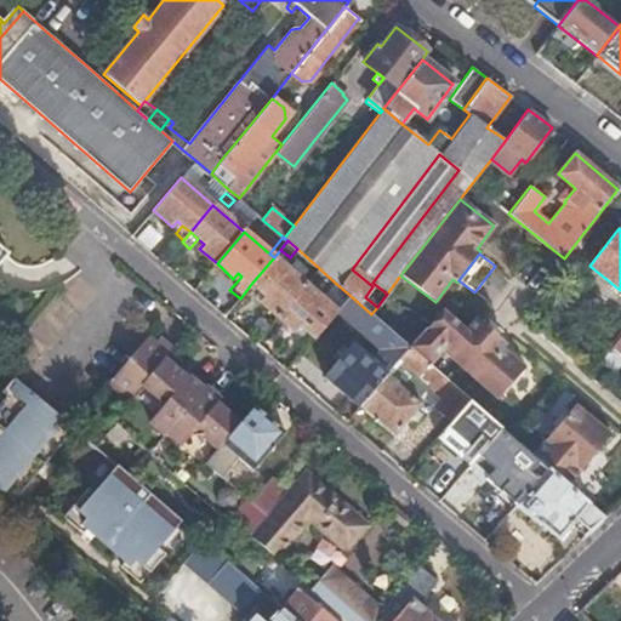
[(305,284),(274,257),(251,284),(265,296),(260,301),(278,315),(305,284)]
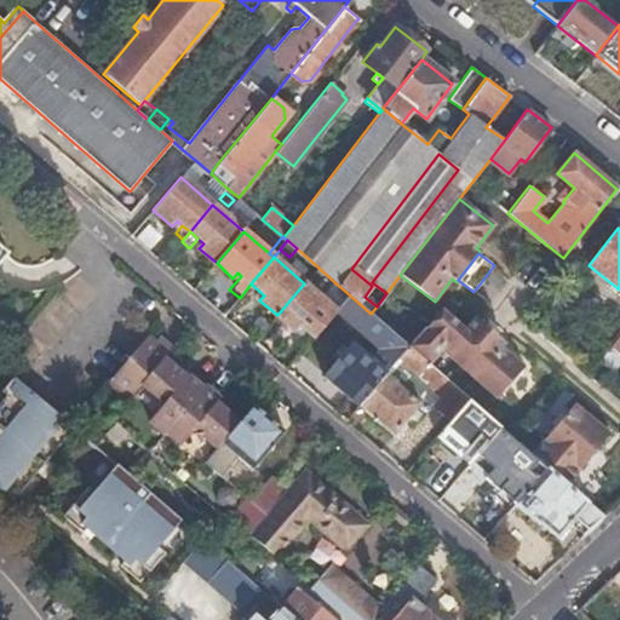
[(349,294),(333,281),(320,297),(336,310),(349,294)]
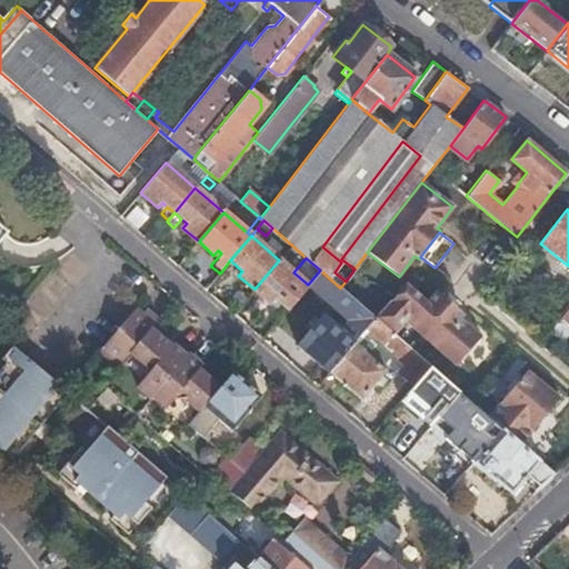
[(293,272),(279,260),(255,289),(271,303),(276,299),(280,302),(288,309),(300,295),(308,285),(293,272)]
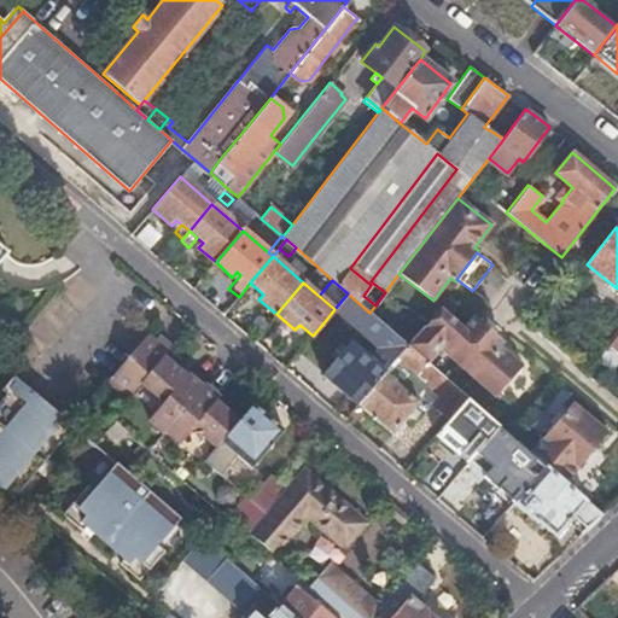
[(342,301),(334,309),(326,320),(342,333),(350,322),(379,348),(377,350),(391,362),(396,357),(407,344),(369,313),(348,293),(342,301)]
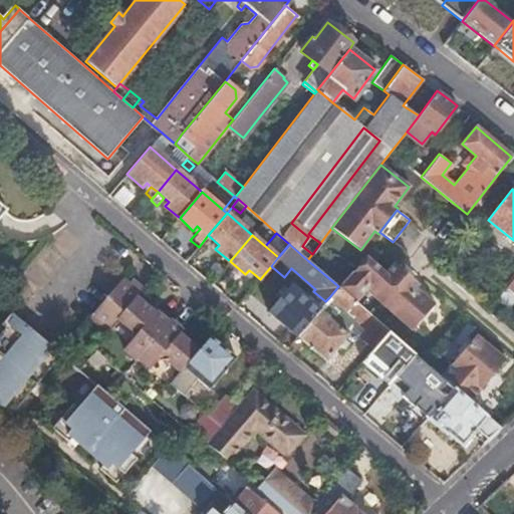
[(366,257),(339,288),(356,302),(365,291),(412,330),(435,304),(416,288),(418,284),(394,263),(384,274),(366,257)]
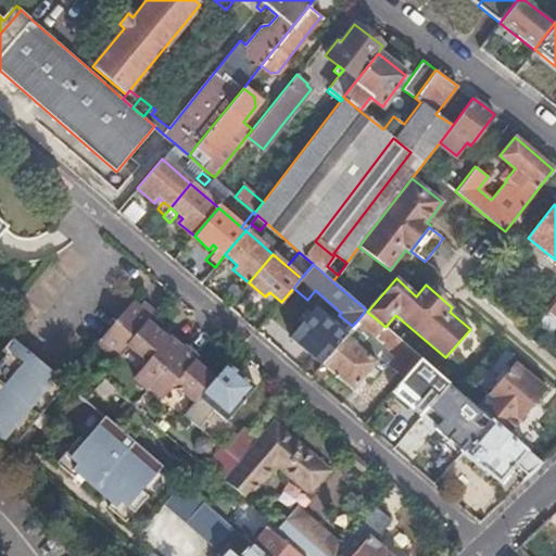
[(225,294),(234,301),(242,290),(234,283),(225,294)]
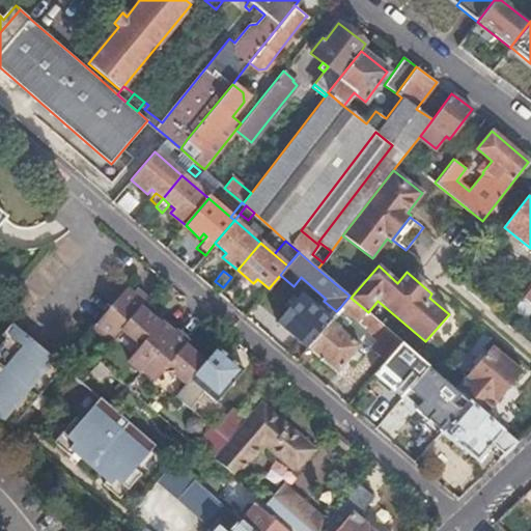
[(206,364),(208,362),(194,350),(196,347),(158,314),(155,318),(142,308),(145,304),(134,294),(128,289),(95,327),(94,328),(104,337),(103,339),(110,345),(113,342),(123,330),(137,341),(138,352),(132,359),(130,362),(142,373),(143,371),(157,383),(158,382),(164,374),(174,373),(188,386),(192,382),(206,364)]
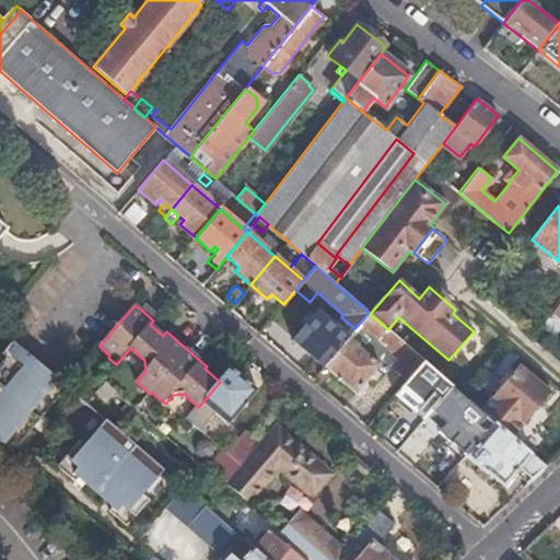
[(141,310),(153,321),(156,316),(144,306),(141,310)]
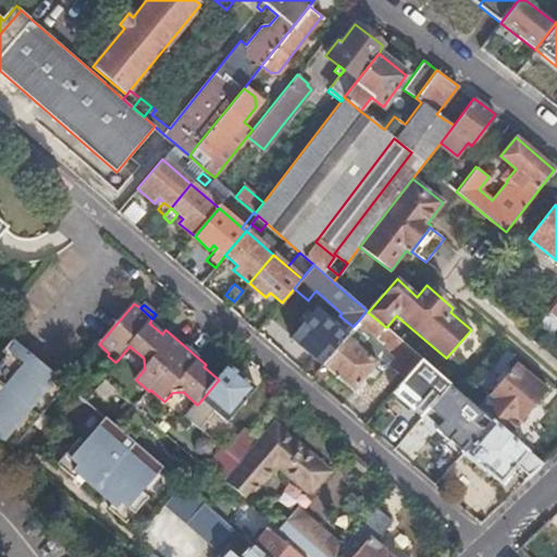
[(533,326),(527,335),(541,347),(556,326),(556,316),(548,308),(533,326)]
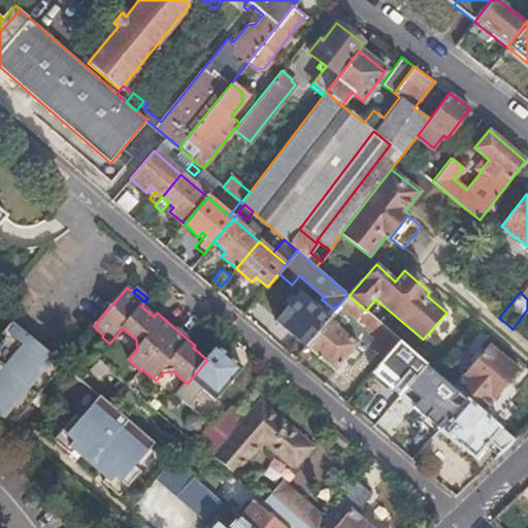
[(304,345),(327,319),(298,294),(275,321),(304,345)]
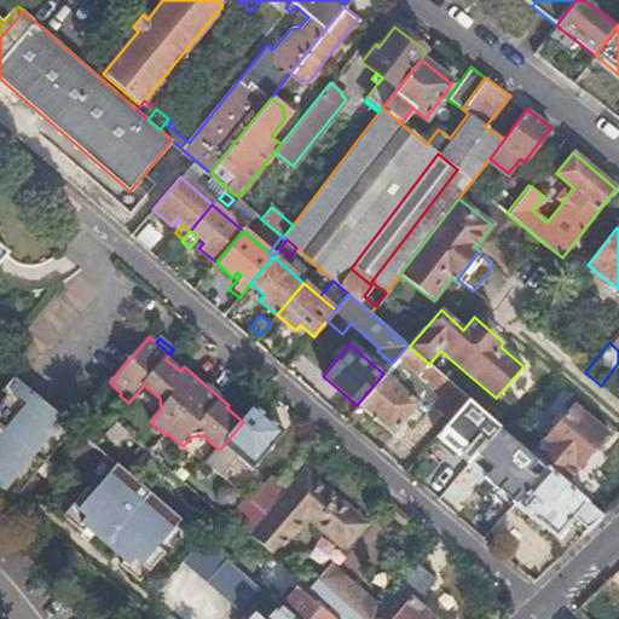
[(409,347),(408,345),(397,358),(392,363),(383,374),(357,405),(392,435),(418,403),(414,399),(427,383),(432,388),(443,375),(429,364),(409,347)]
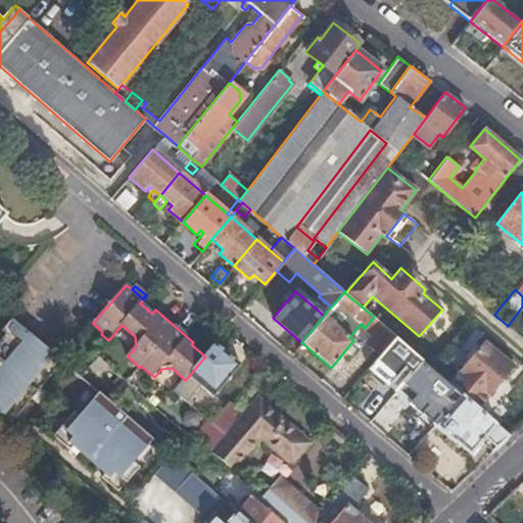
[(395,335),(374,317),(365,328),(387,345),(388,344),(395,335)]
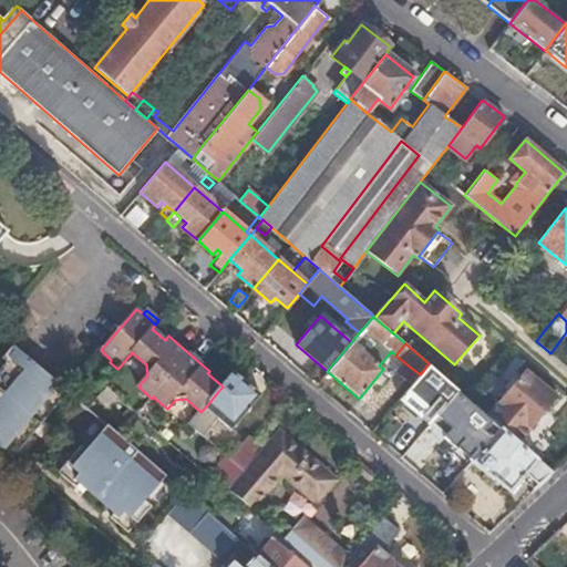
[(44,418),(66,392),(11,344),(1,357),(0,356),(0,445),(11,455),(33,430),(44,418)]
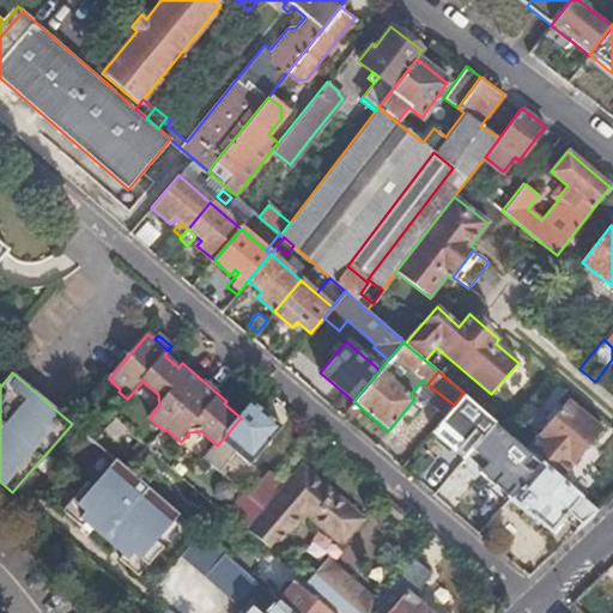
[(503,428),(463,393),(455,404),(503,445),(511,435),(503,428)]
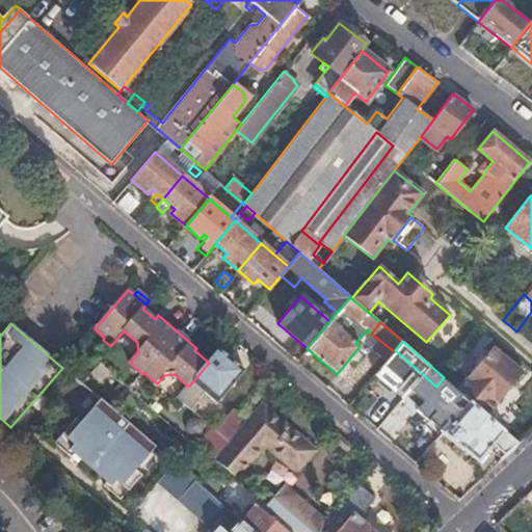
[(456,389),(486,415),(523,372),(493,346),(477,364),(467,376),(456,389)]
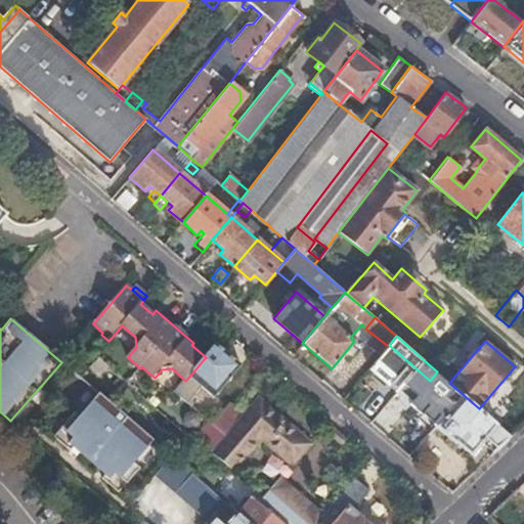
[(241,366),(216,345),(206,357),(204,359),(189,377),(185,381),(182,385),(175,393),(187,403),(202,387),(214,398),(241,366)]
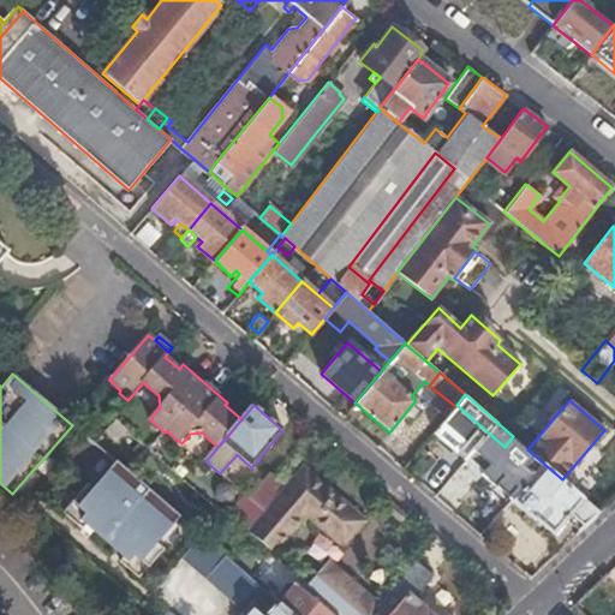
[(539,435),(551,421),(547,417),(535,433),(539,435)]
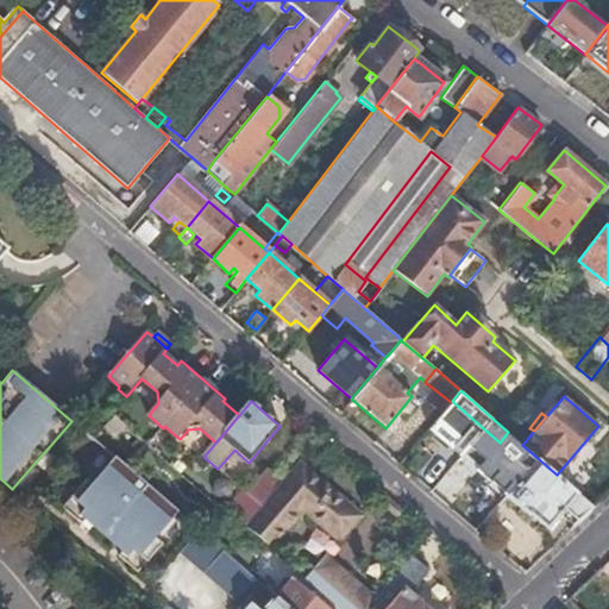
[(522,445),(508,432),(500,443),(488,457),(518,482),(504,496),(527,515),(529,514),(547,529),(564,509),(578,522),(594,507),(576,491),(557,475),(522,445)]
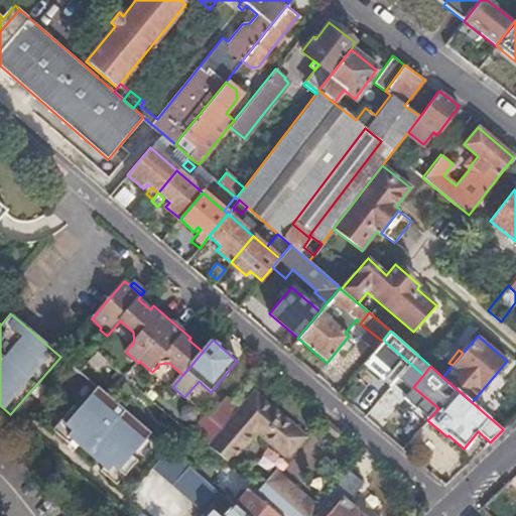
[(40,380),(30,391),(35,396),(45,385),(40,380)]
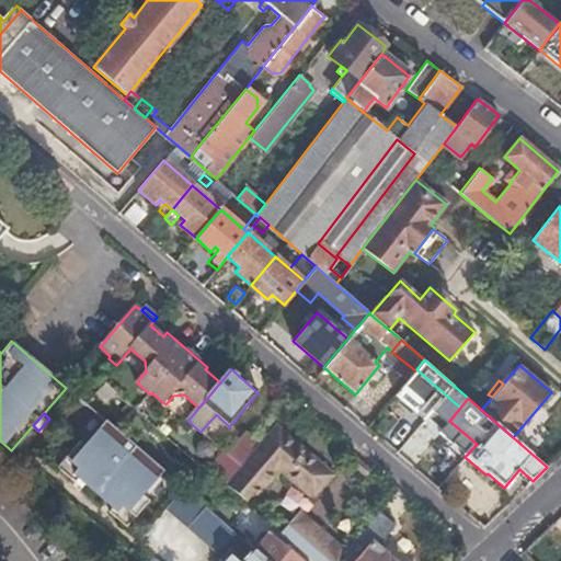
[(141,495),(163,471),(152,461),(117,432),(104,421),(82,446),(78,442),(55,467),(72,482),(77,478),(111,506),(107,512),(125,526),(148,501),(141,495)]
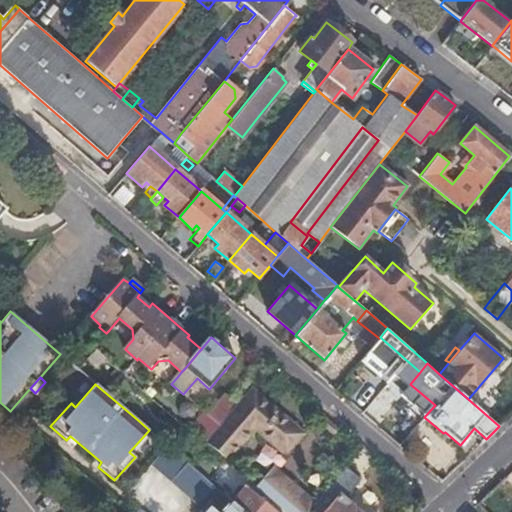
[(302,433),(251,389),(236,407),(220,426),(216,431),(205,444),(204,445),(219,459),(224,462),(252,430),(282,456),(302,433)]
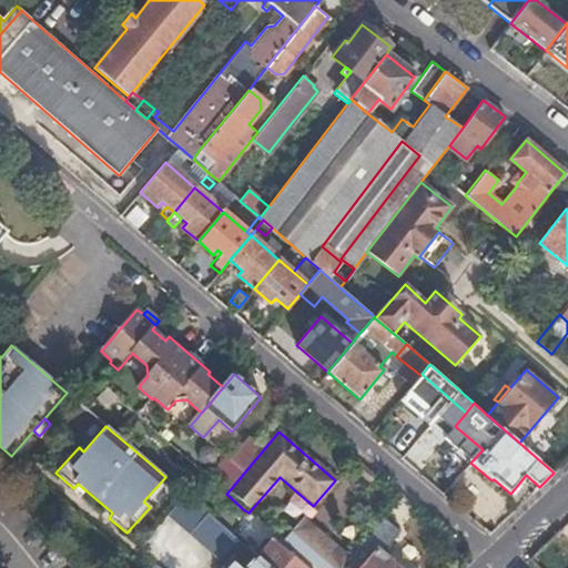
[(230,459),(244,473),(262,452),(246,439),(230,459)]
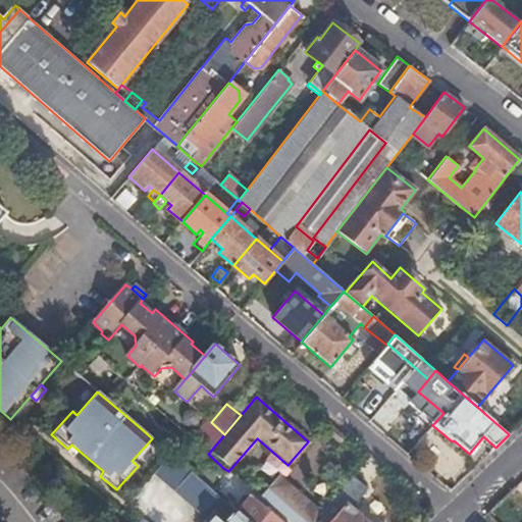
[(211,422),(196,440),(209,453),(220,439),(224,434),(211,422)]
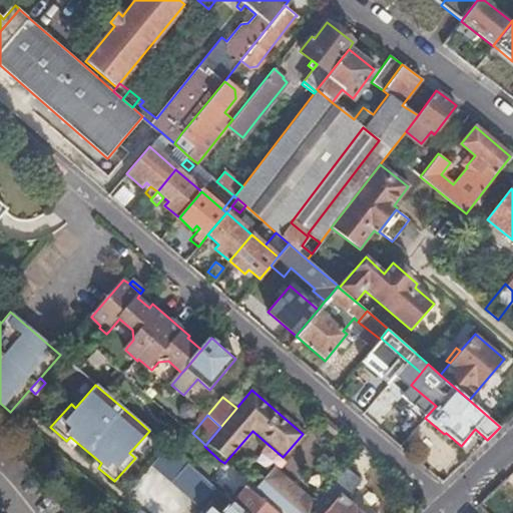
[(323,418),(319,423),(331,434),(335,430),(323,418)]
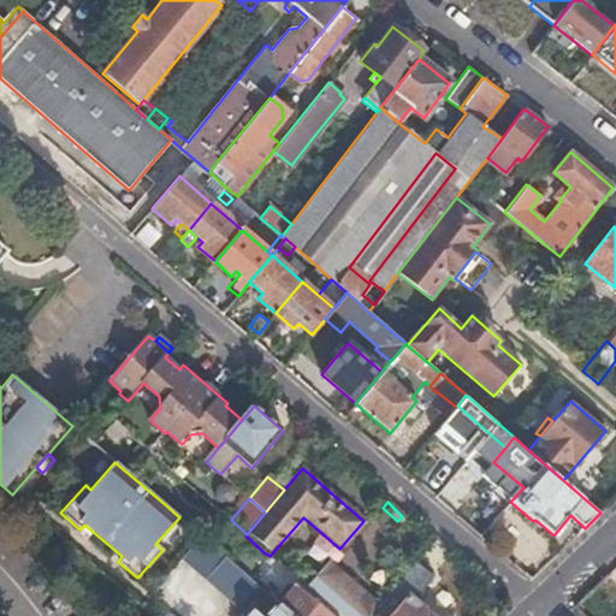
[(313,545),(344,573),(353,562),(321,534),(313,545)]
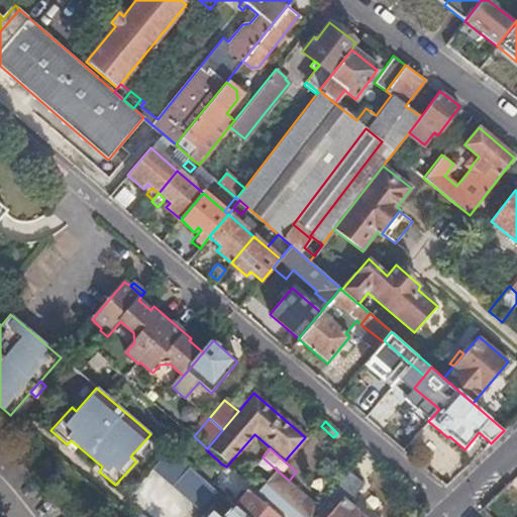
[(169,449),(151,470),(174,488),(190,468),(181,459),(169,449)]
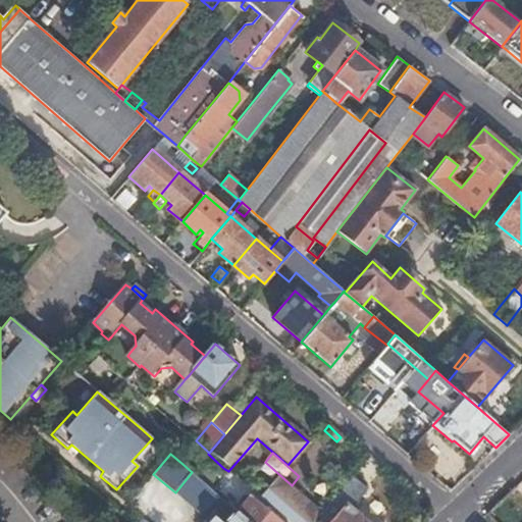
[(192,472),(175,492),(201,515),(218,494),(215,492),(192,472)]
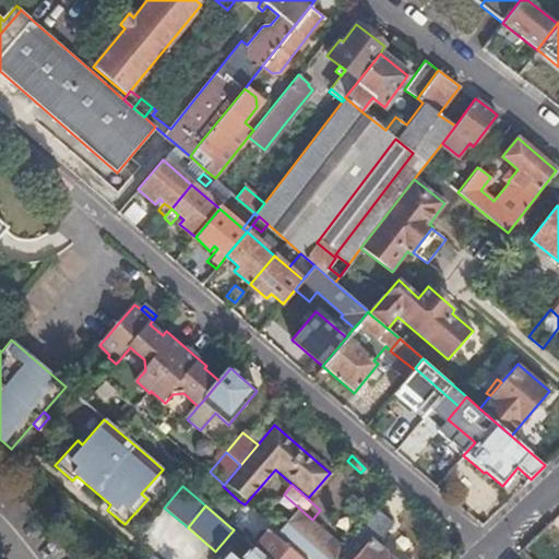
[(331,558),(341,549),(296,512),(277,533),(309,558),(331,558)]
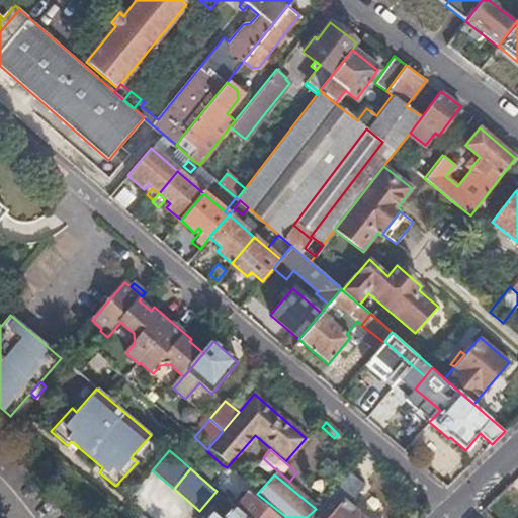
[(235,507),(247,517),(277,517),(247,492),(240,501),(235,497),(230,503),(235,507)]
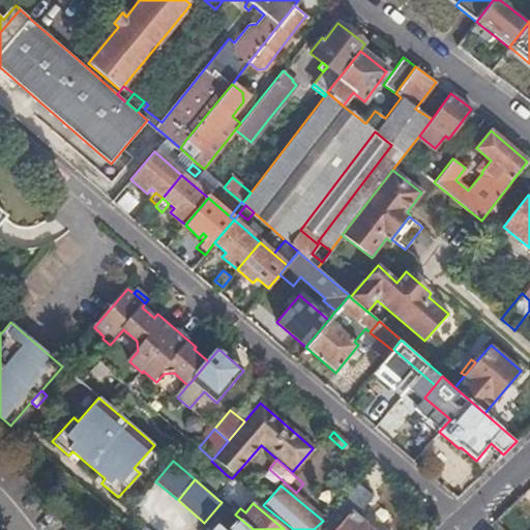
[(373,529),(352,512),(336,529),(373,529)]
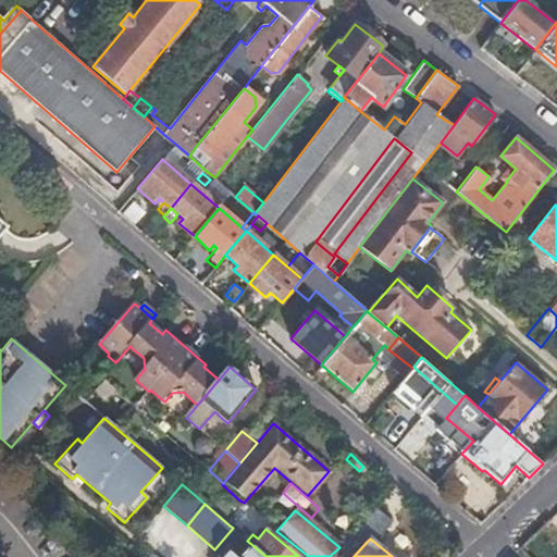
[(265,556),(252,545),(242,556),(236,556),(233,554),(237,549),(229,542),(215,556),(265,556)]
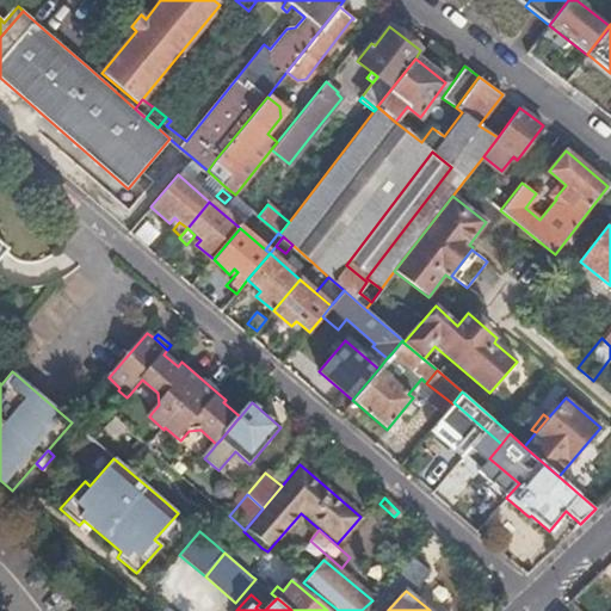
[(386,610),(372,600),(362,610),(386,610)]
